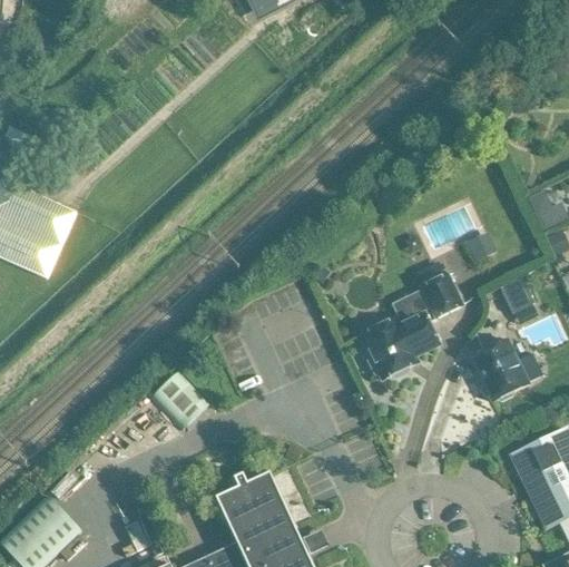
[(522,170),(519,181),(530,185),(533,174),(522,170)]
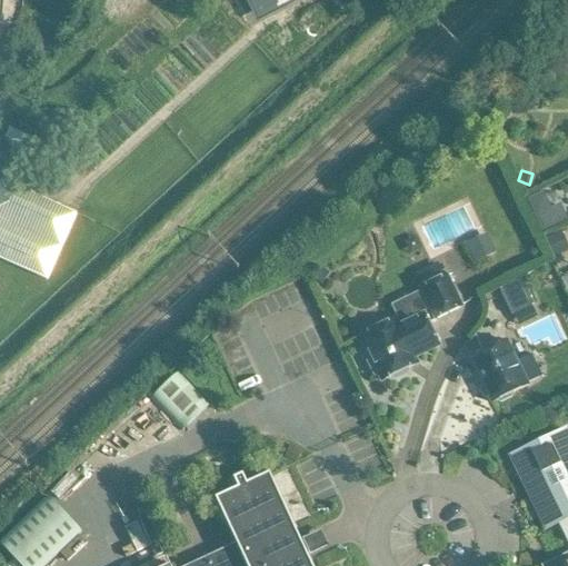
[(0,257),(47,278),(76,212),(1,179),(0,181),(0,257)]
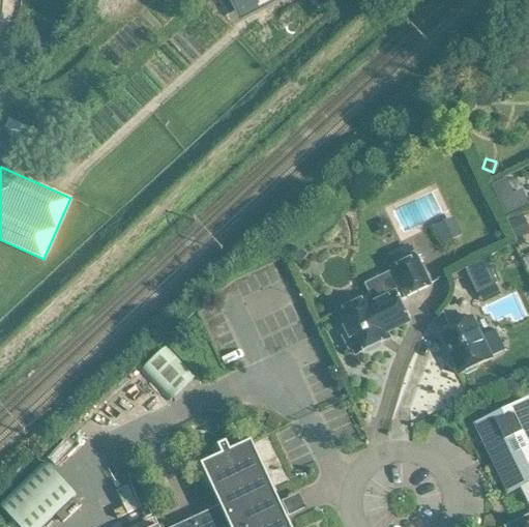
[(510,192),(497,199),(503,213),(518,206),(527,202),(520,187),(510,192)]
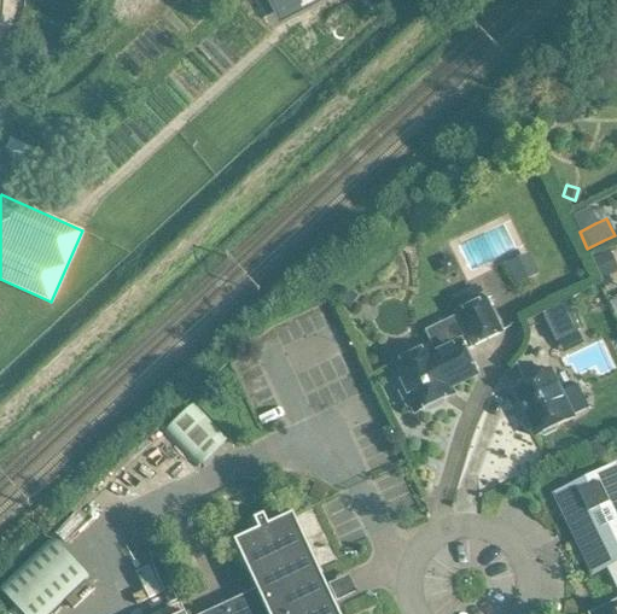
[(529,255),(507,265),(516,282),(537,272),(529,255)]
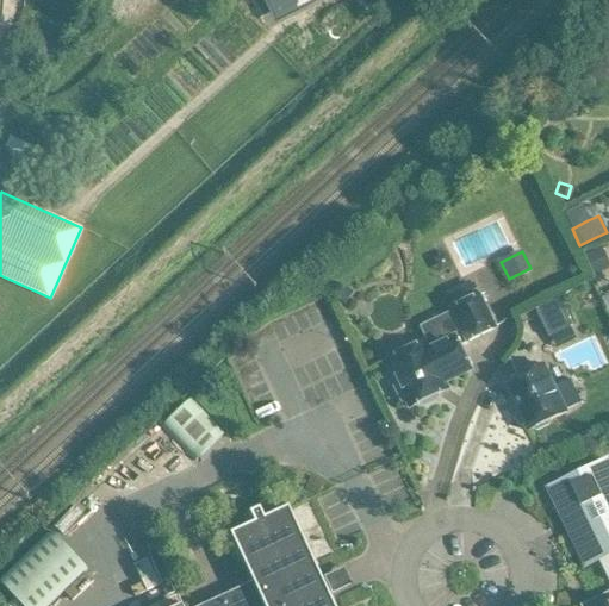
[(483,304),(478,293),(451,307),(461,331),(453,335),(453,333),(422,349),(418,343),(406,348),(385,358),(395,379),(393,385),(401,400),(406,403),(408,406),(417,401),(423,404),(435,398),(437,392),(435,385),(470,368),(457,343),(465,338),(466,339),(493,325),(483,304)]
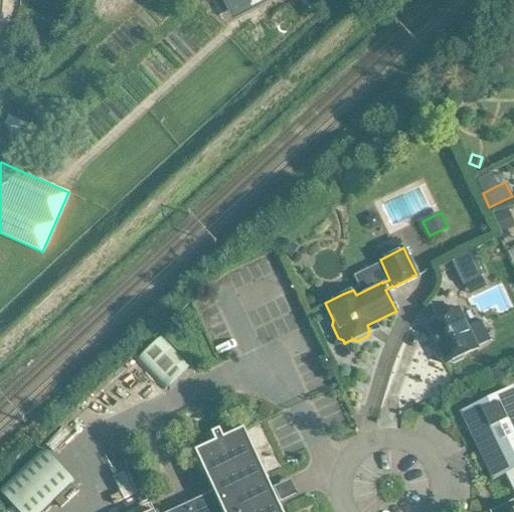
[(451,261),(462,283),(481,273),(471,250),(451,261)]
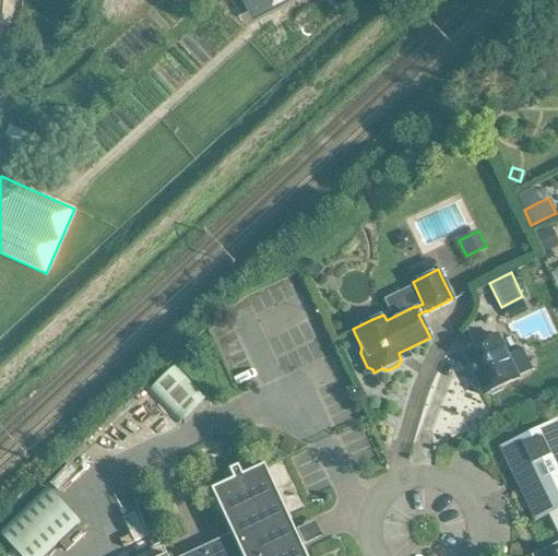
[(481,341),(461,351),(467,365),(470,364),(473,371),(472,373),(473,376),(471,380),(475,388),(479,389),(482,393),(486,391),(490,393),(501,388),(503,383),(518,376),(532,367),(521,346),(507,353),(497,333),(481,341)]
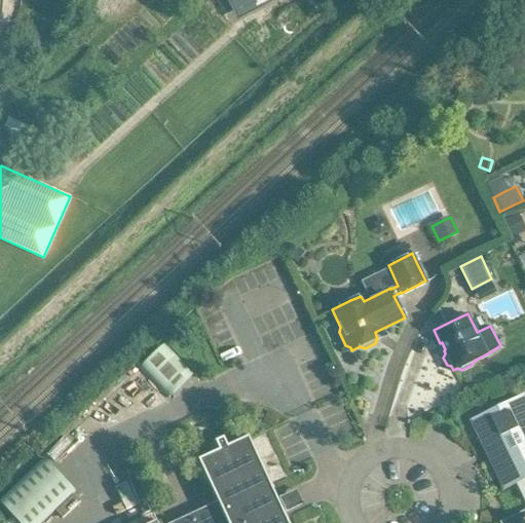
[(490,412),(472,421),(472,422),(474,421),(503,484),(502,484),(502,485),(515,480),(524,499),(524,498),(524,401),(523,398),(524,397),(523,396),(490,412)]
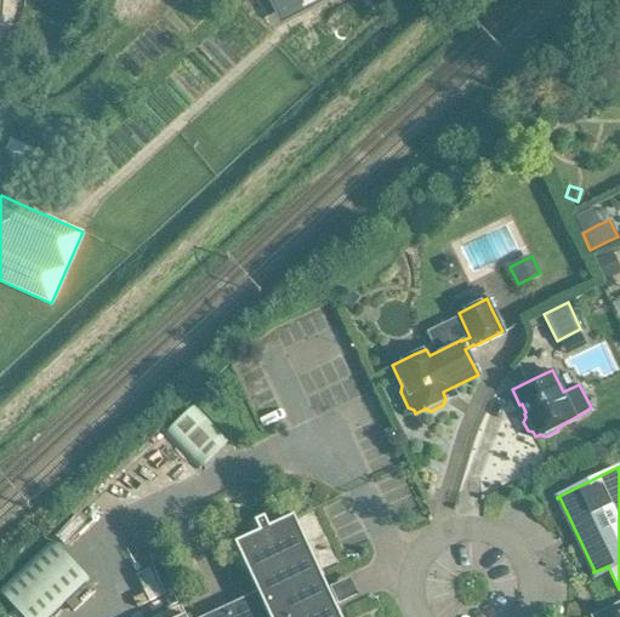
[(328,589),(322,576),(294,514),(268,526),(263,515),(254,520),(259,530),(234,542),(257,590),(198,616),(341,616),(334,601),(347,595),(341,583),(328,589)]
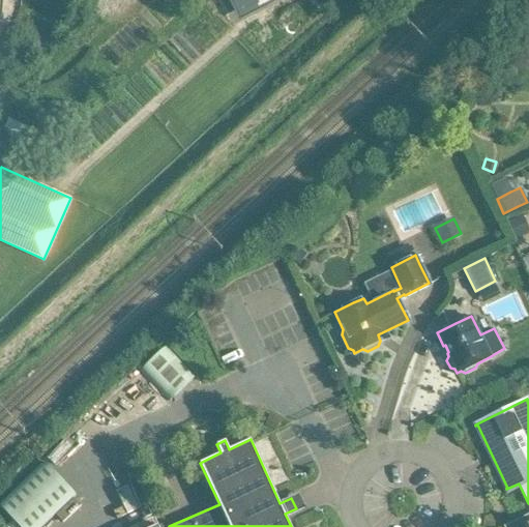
[(40,526),(48,526),(93,487),(69,462),(22,505),(40,526)]
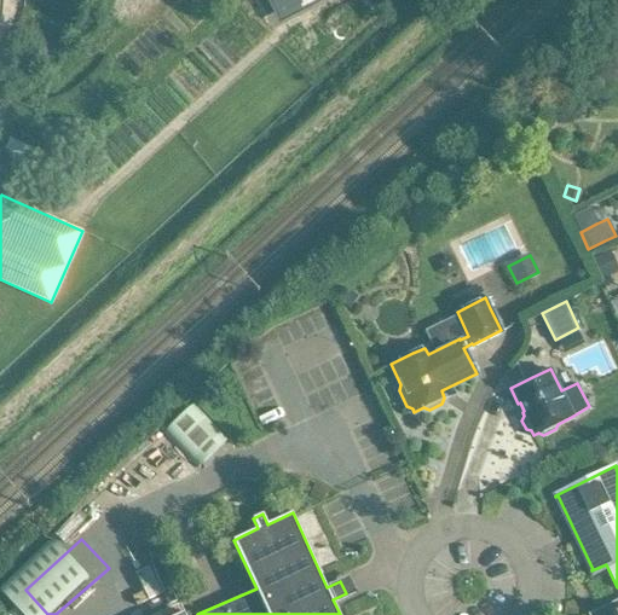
[(617,614),(617,597),(610,602),(588,613),(588,614),(617,614)]
